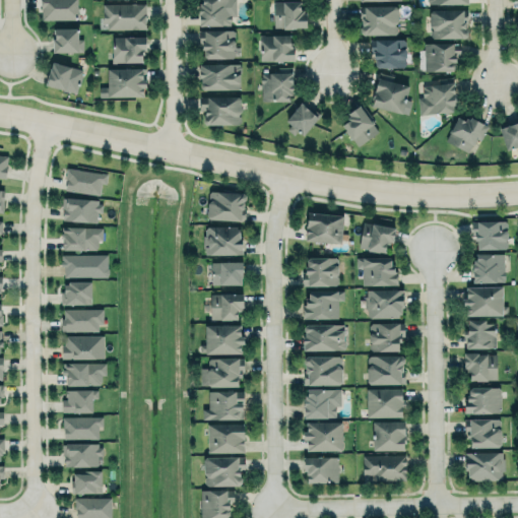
[(43,0),(78,0),(79,20),(43,20),(43,0)]
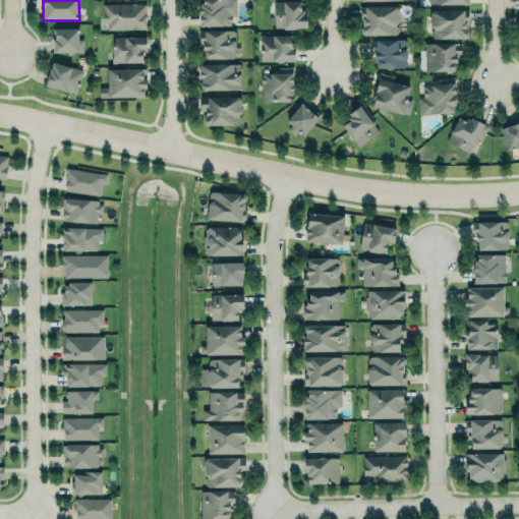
[(237,0),(200,0),(200,27),(232,27),(232,18),(237,18),(237,0)]
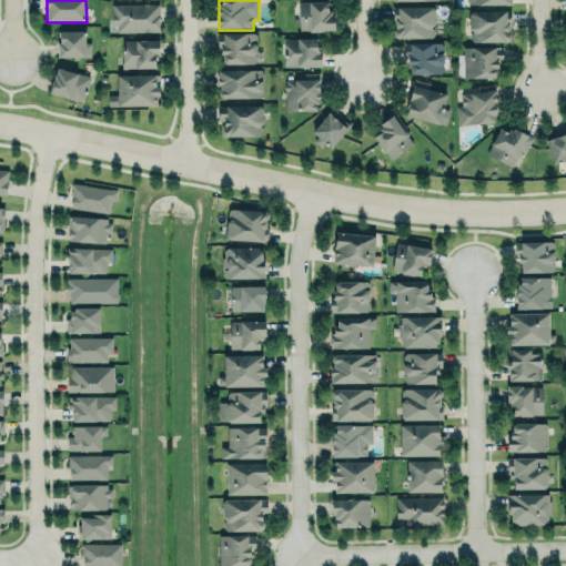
[(336,32),(335,11),(330,11),(330,3),(300,3),(301,32),(336,32)]
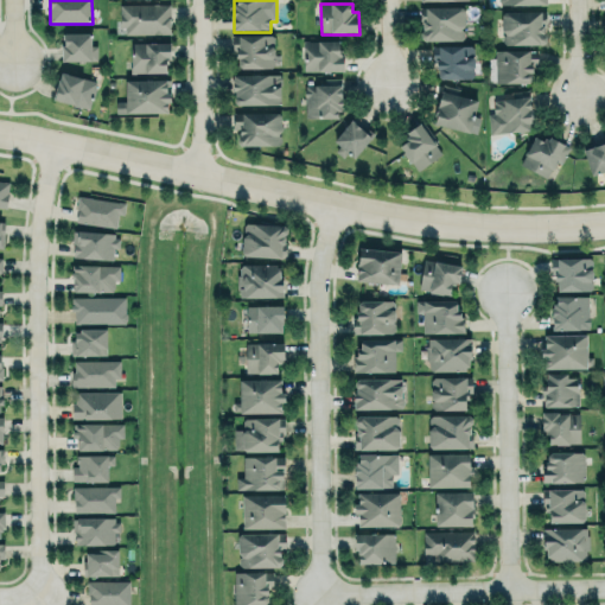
[(120,5),(173,5),(173,36),(126,36),(126,30),(120,30),(120,5)]
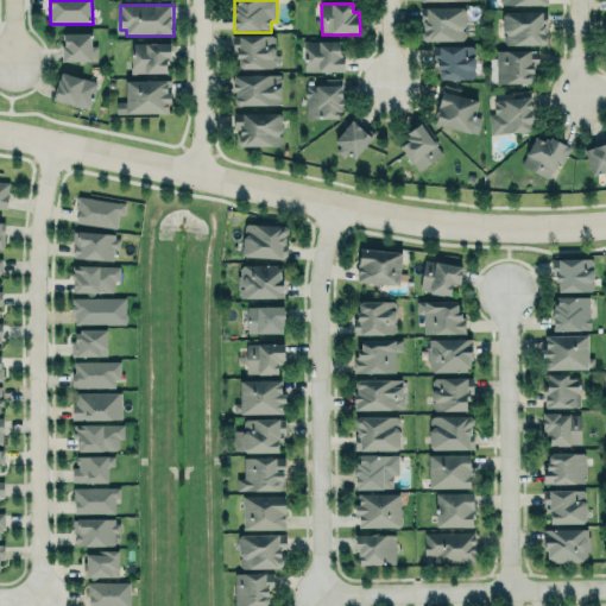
[(502,8),(544,6),(545,43),(503,44),(502,8)]
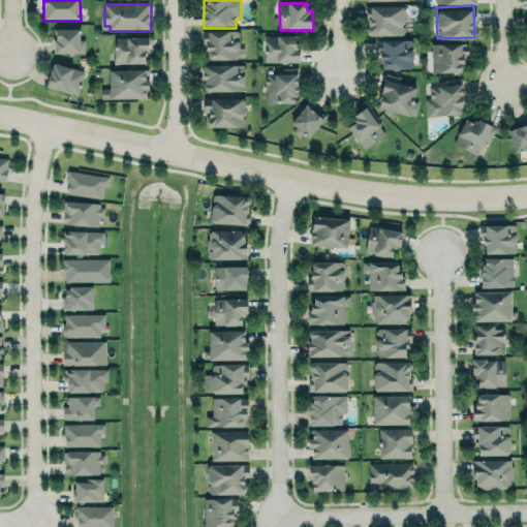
[(403,6),(406,9),(406,23),(403,26),(406,29),(406,33),(403,36),(371,36),(368,33),(368,29),(371,26),(370,26),(370,22),(367,22),(367,7),(403,6)]
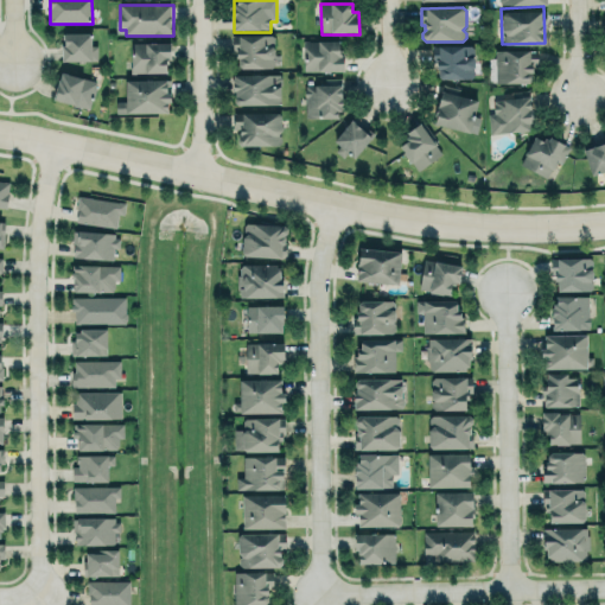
[(63,34),(64,63),(99,62),(99,46),(93,48),(93,34),(63,34)]
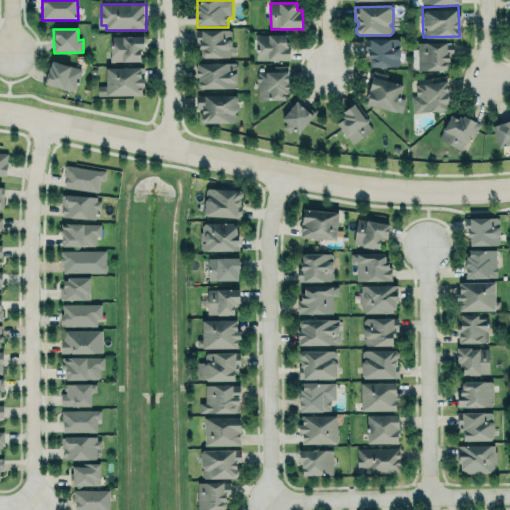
[(198,30),(198,44),(201,44),(201,49),(202,49),(202,55),(205,58),(230,57),(232,55),(232,51),(231,50),(232,48),(232,42),(230,40),(232,38),(232,33),(229,30),(198,30)]
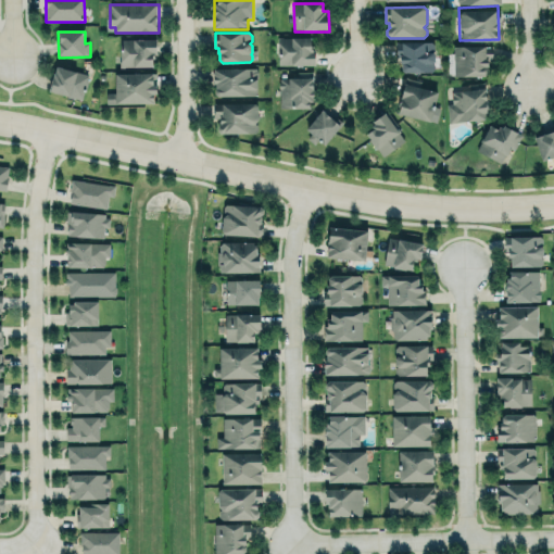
[(280,38),(280,65),(316,65),(316,50),(314,50),(314,47),(312,47),(312,38),(280,38)]
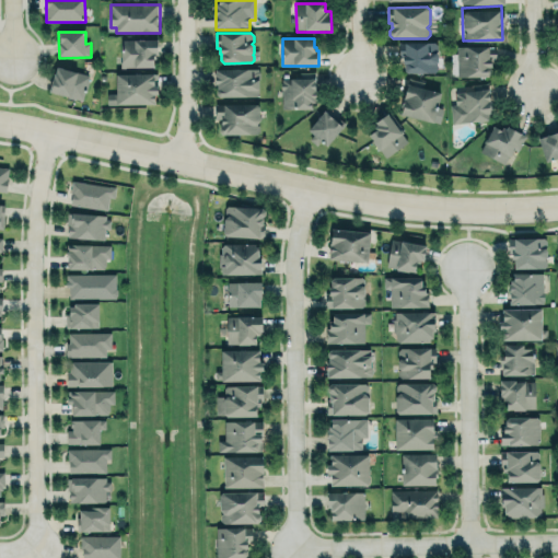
[(157,41),(121,42),(123,69),(158,69),(157,41)]
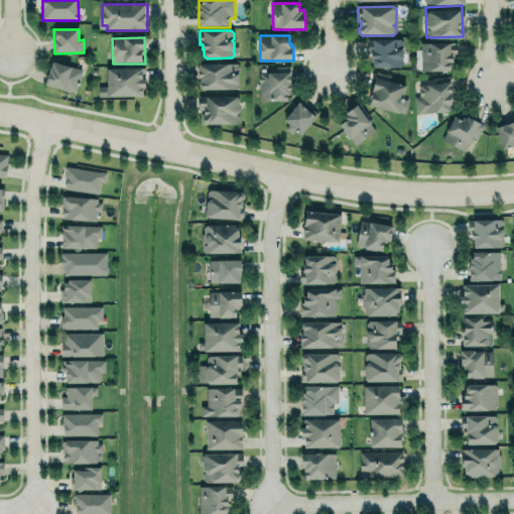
[(365,38),(365,49),(371,48),(372,66),(403,66),(403,41),(400,37),(365,38)]
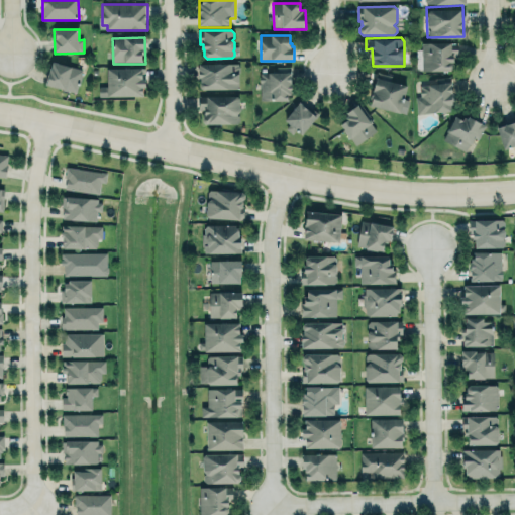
[(421,43),(422,71),(453,70),(452,53),(457,53),(457,48),(450,48),(450,40),(426,41),(421,43)]
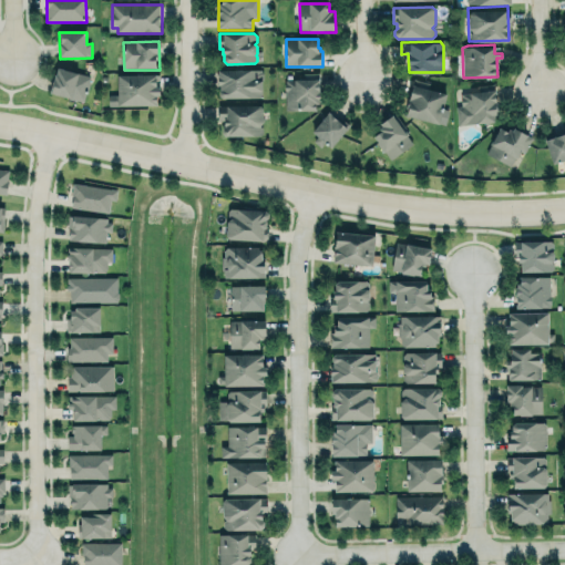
[(59,68),(92,76),(85,103),(51,93),(59,68)]
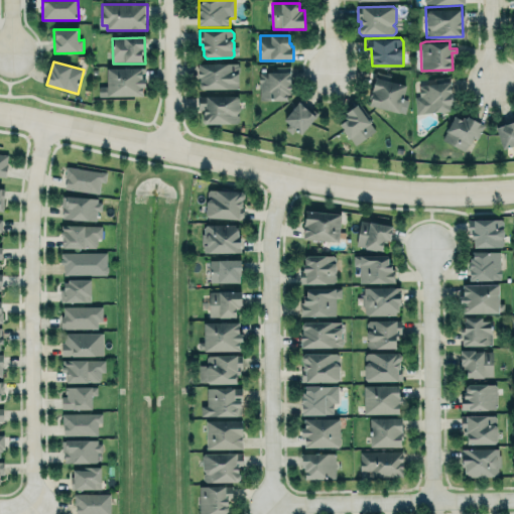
[(199,63),(238,62),(239,89),(200,90),(199,63)]
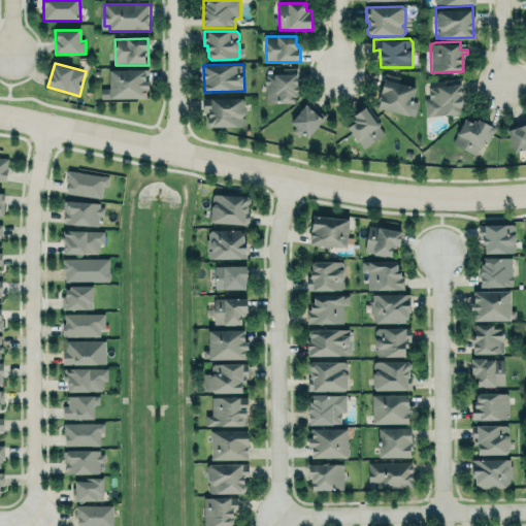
[(102,100),(149,99),(149,70),(110,71),(110,90),(102,90),(102,100)]
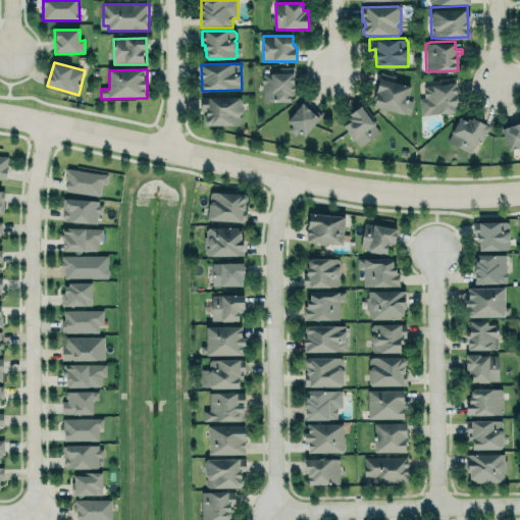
[(264,74),(264,78),(263,78),(263,84),(264,85),(264,102),(292,102),(292,96),(294,96),(294,92),(296,92),(295,72),(271,72),(271,74),(264,74)]
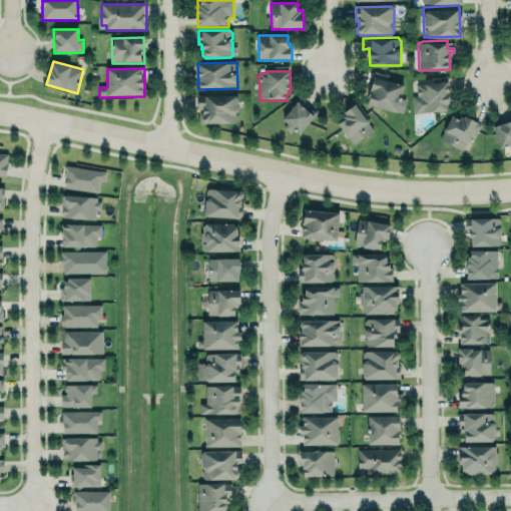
[(415,83),(423,82),(422,79),(425,76),(449,73),(454,111),(413,116),(411,95),(416,94),(415,83)]
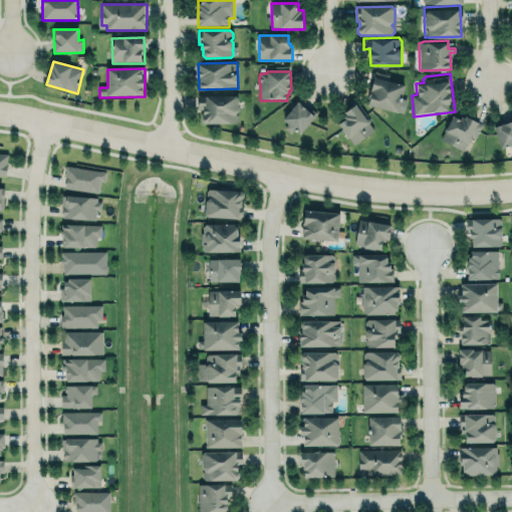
[(374,76),(369,94),(371,95),(369,105),(399,113),(407,85),(374,76)]
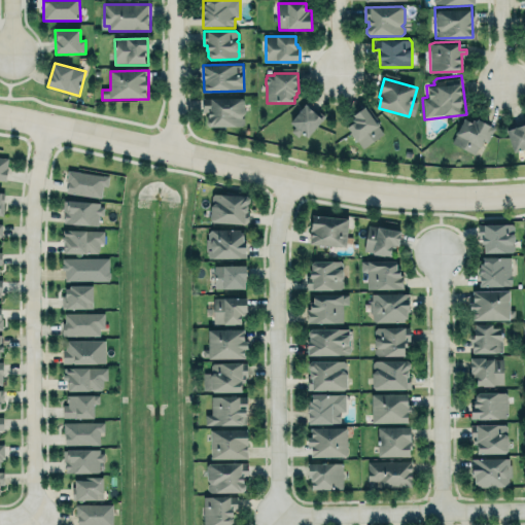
[(211,99),(242,98),(245,102),(245,125),(243,127),(211,129),(207,125),(207,120),(208,114),(204,114),(204,105),(211,106),(211,99)]
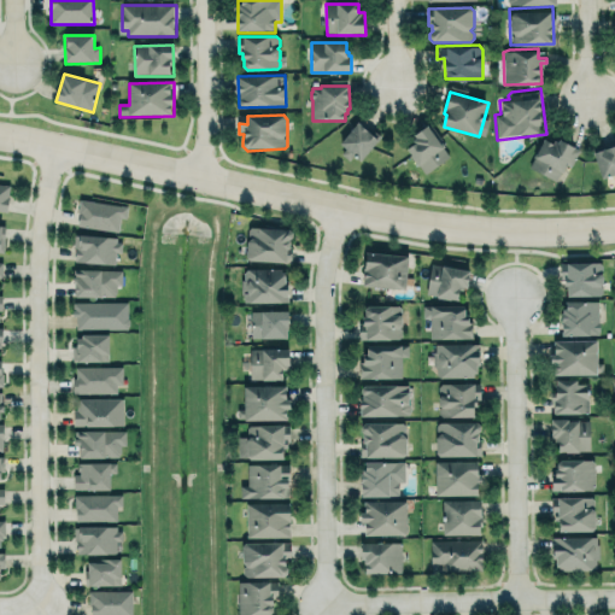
[(359,122),(375,136),(378,133),(382,138),(362,162),(355,157),(351,162),(343,154),(347,150),(341,144),(359,122)]
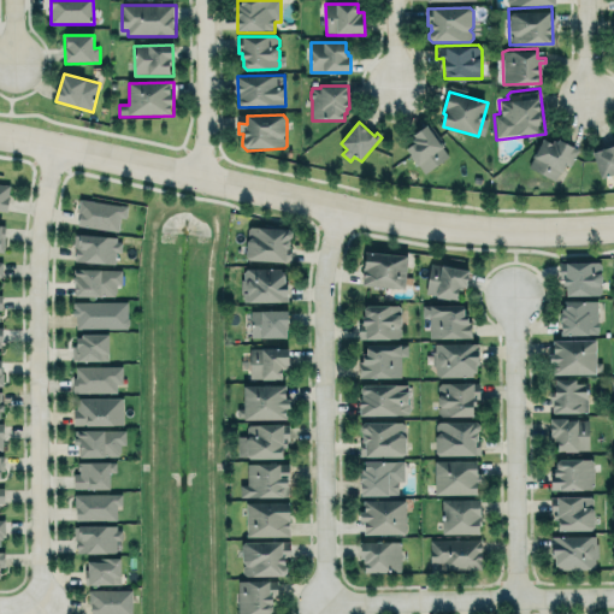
[(414,135),(427,125),(444,148),(443,148),(449,158),(426,175),(408,149),(414,145),(412,141),(415,139),(414,135)]
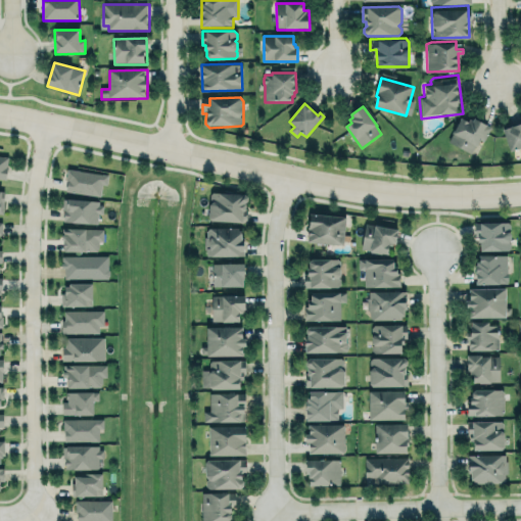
[(462,119),(469,122),(471,120),(474,121),(475,119),(487,125),(487,126),(492,128),(485,141),(480,138),(472,153),(451,142),(455,134),(453,133),(455,129),(456,130),(462,119)]
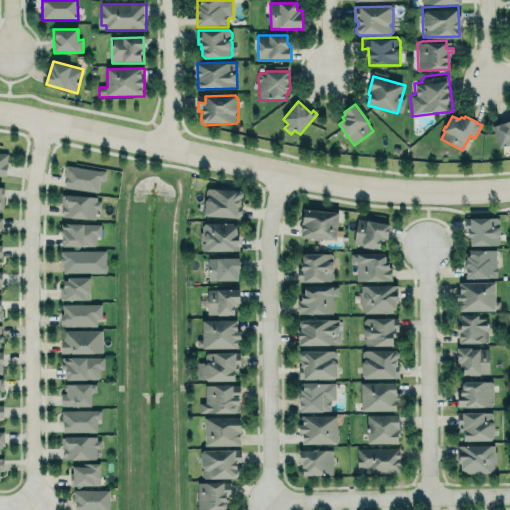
[(492,124),(509,118),(509,143),(500,147),(492,124)]
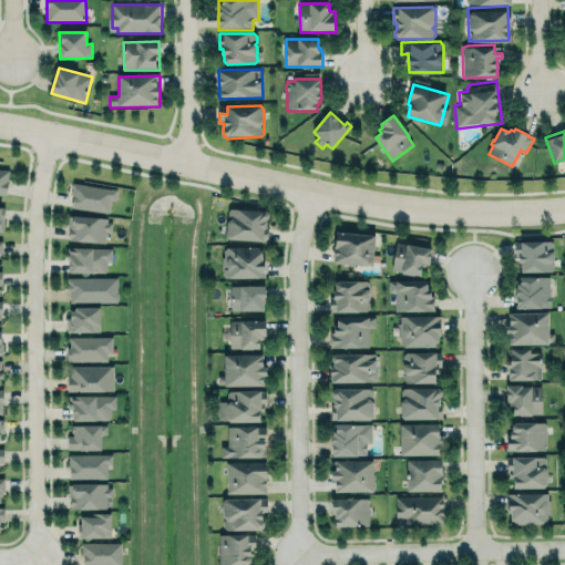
[(0,194),(8,195),(10,171),(0,170),(0,194)]
